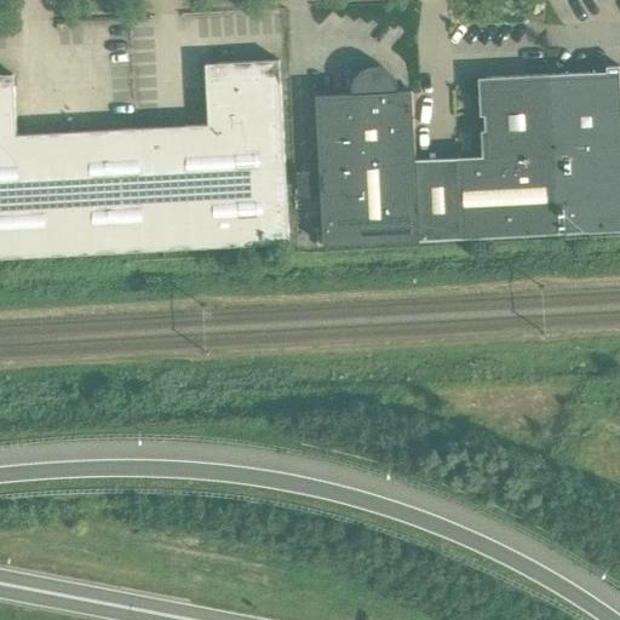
[(290,242),(280,61),(207,63),(208,124),(161,126),(168,248),(290,242)]
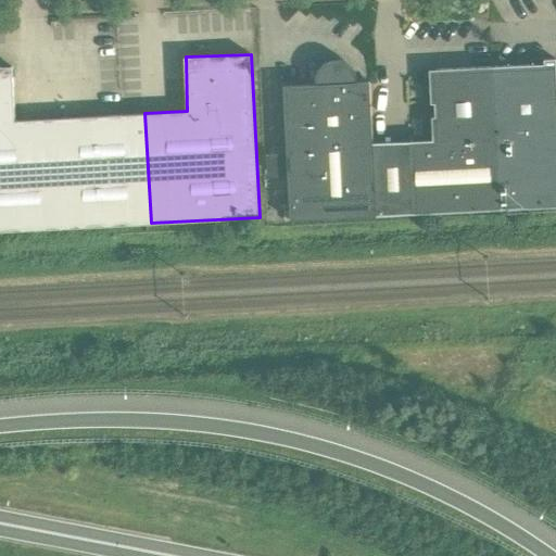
[(494,66),(502,209),(555,205),(555,62),(555,58),(544,59),(544,64),(494,66)]
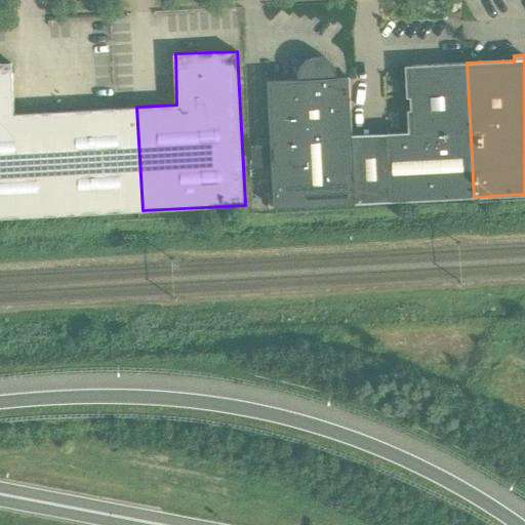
[(360,202),(356,133),(353,133),(350,77),(337,78),(336,70),(333,63),(327,57),(320,55),(313,56),(306,59),(300,65),(298,72),(298,80),(269,81),(275,207),(358,203),(360,202)]
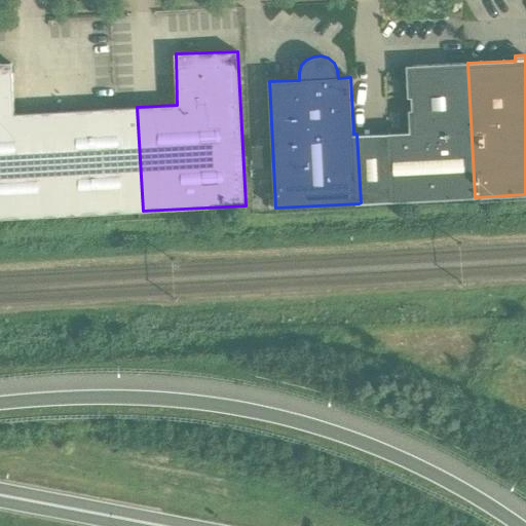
[(0,62),(0,217),(94,213),(85,172),(74,110),(15,112),(12,62),(0,62)]
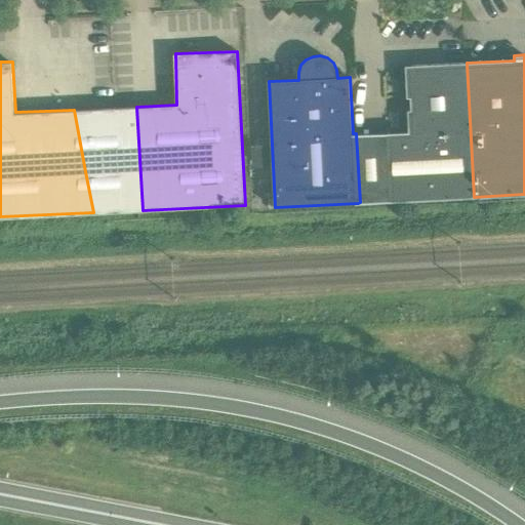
[(406,66),(407,97),(410,97),(411,109),(408,109),(410,131),(356,133),(360,202),(474,197),(467,63),(406,66)]
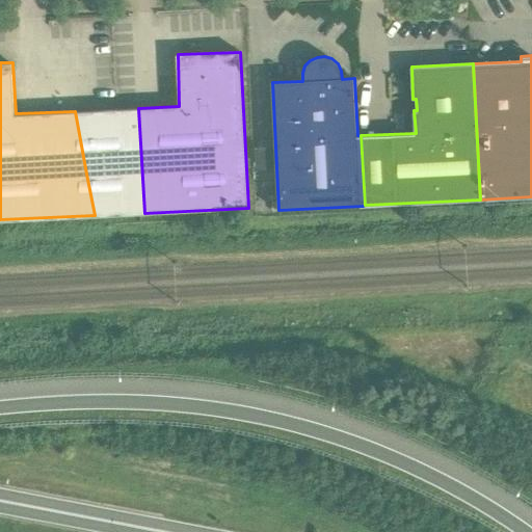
[(95,215),(144,213),(138,108),(75,111),(86,174),(95,215)]
